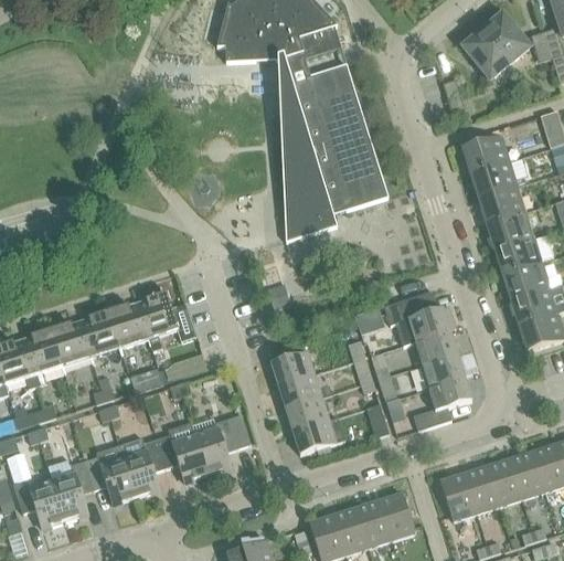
[(235,0),(217,8),(214,1),(190,12),(211,60),(236,49),(258,39),(299,21),(294,9),(289,0),(235,0)]
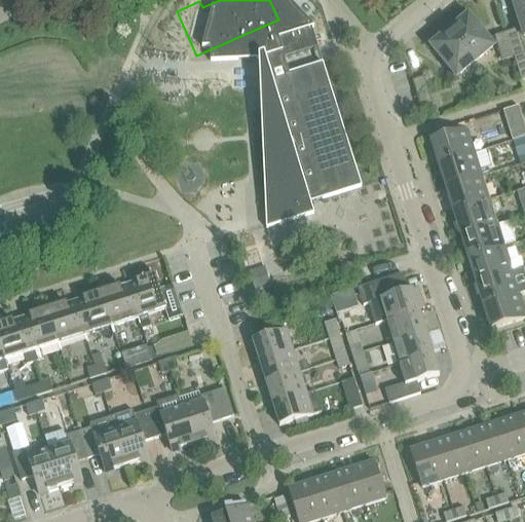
[(524,32),(524,0),(512,0),(523,33),(524,32)]
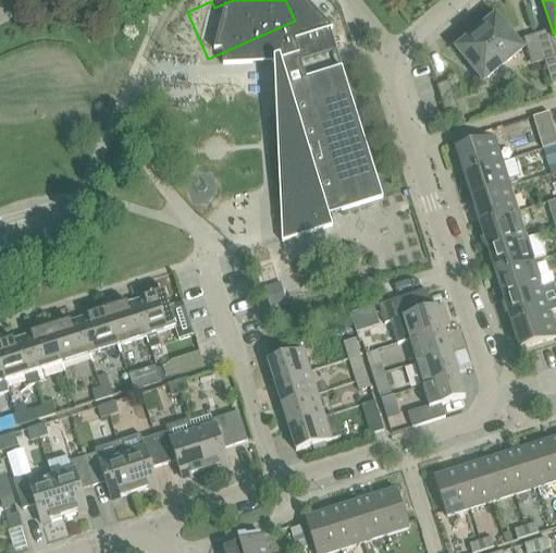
[(476,29),(502,61),(520,46),(494,13),(493,14),(491,12),(478,23),(480,25),(476,29)]
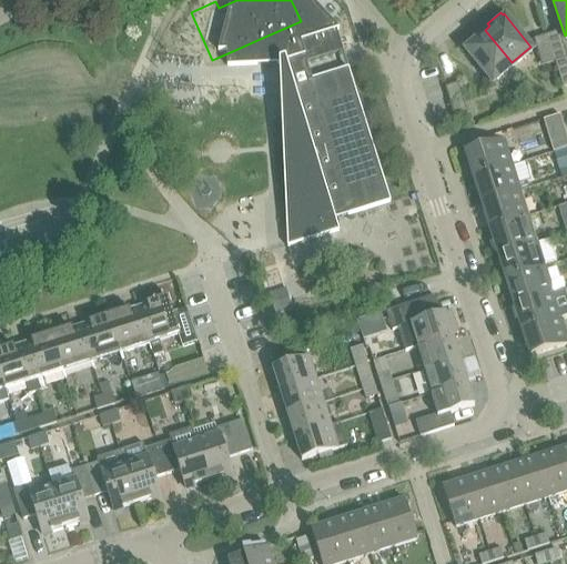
[(545,31),(554,58),(566,54),(558,27),(545,31)]
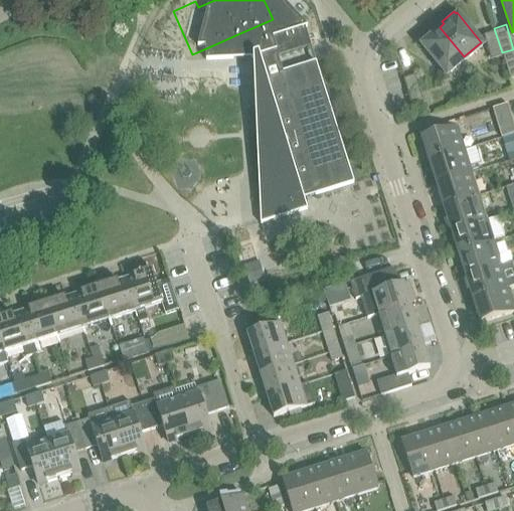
[(464,56),(440,27),(435,31),(433,28),(420,38),(422,41),(421,42),(446,71),(464,56)]
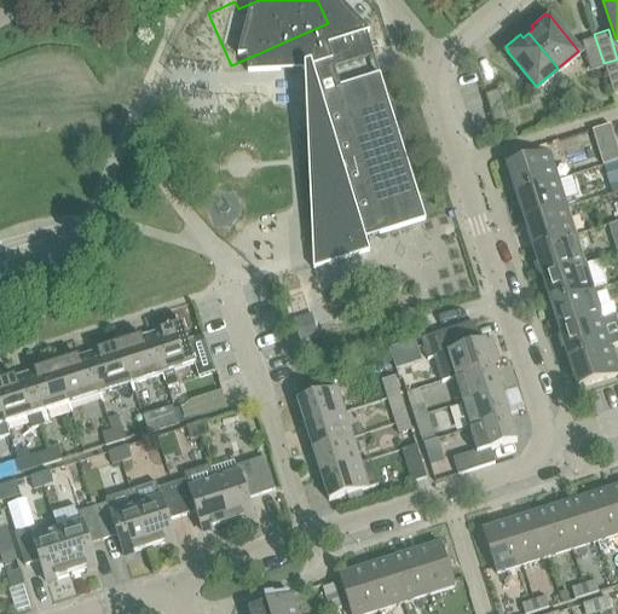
[(589,68),(604,63),(594,34),(581,38),(589,68)]
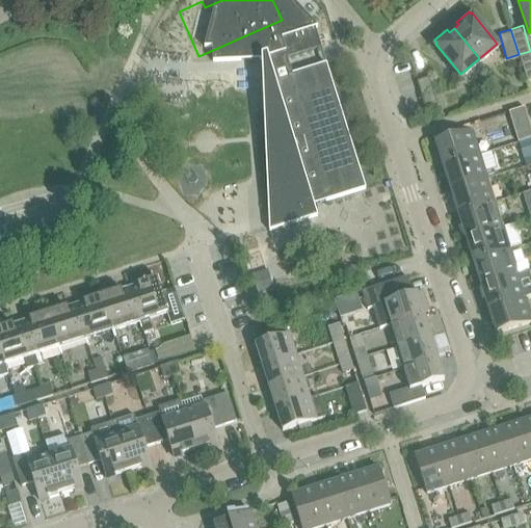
[(530,52),(530,51),(519,54),(526,79),(527,78),(530,77),(530,52)]
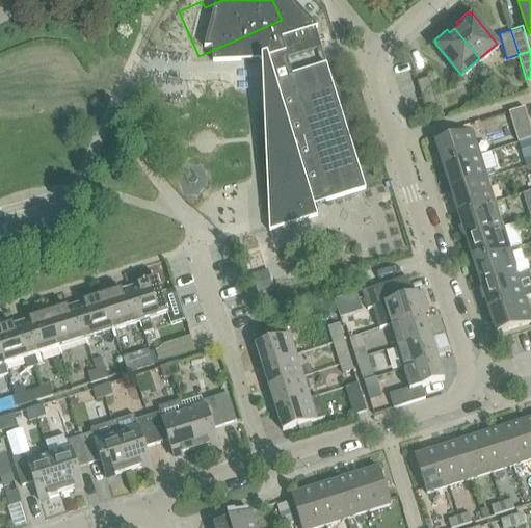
[(266,52),(261,54),(268,228),(317,212),(313,201),(365,185),(325,59),(273,76),(266,52)]
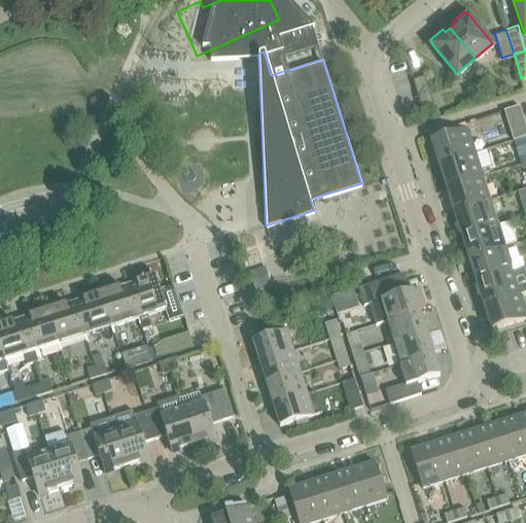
[(424,73),(412,77),(420,102),(431,99),(424,73)]
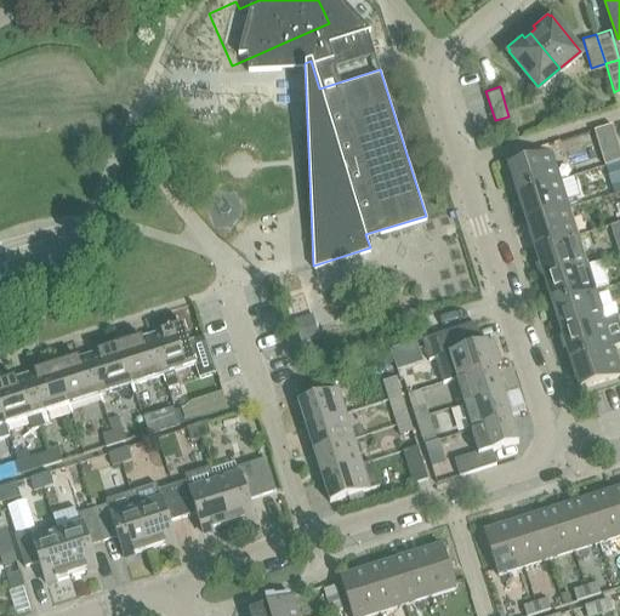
[(619,141),(603,146),(608,160),(619,157),(619,144),(619,146),(619,141)]
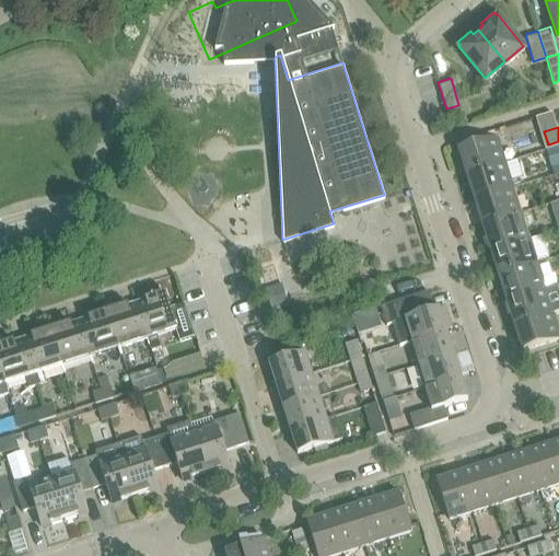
[(458,146),(466,171),(503,160),(496,134),(458,146)]
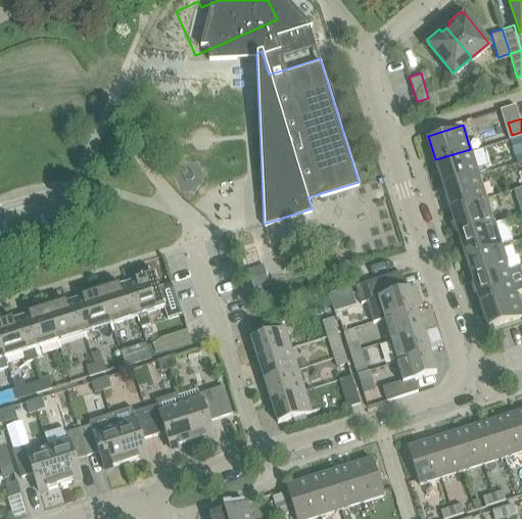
[(521,132),(510,137),(515,153),(521,151),(521,132)]
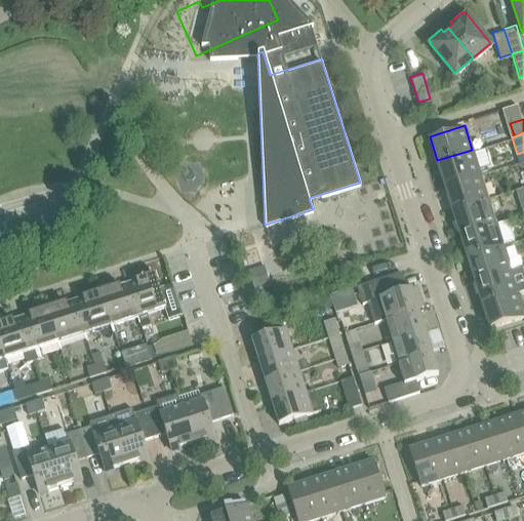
[(479,172),(472,150),(437,160),(444,184),(479,172)]
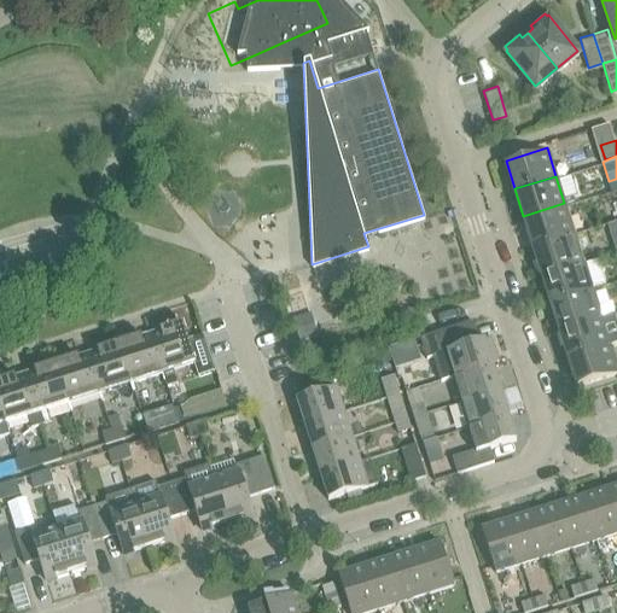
[(523,216),(533,244),(574,231),(564,203),(523,216)]
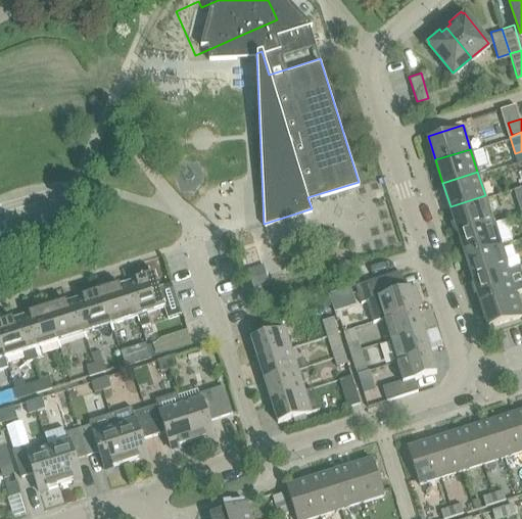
[(451,206),(458,230),(492,219),(485,195),(451,206)]
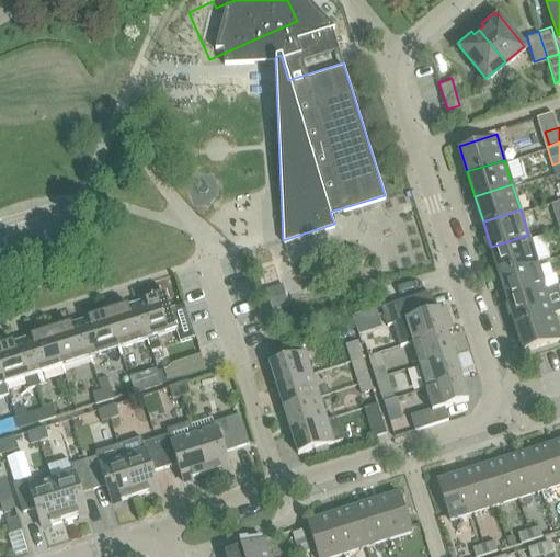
[(491,247),(499,272),(536,260),(528,235),(491,247)]
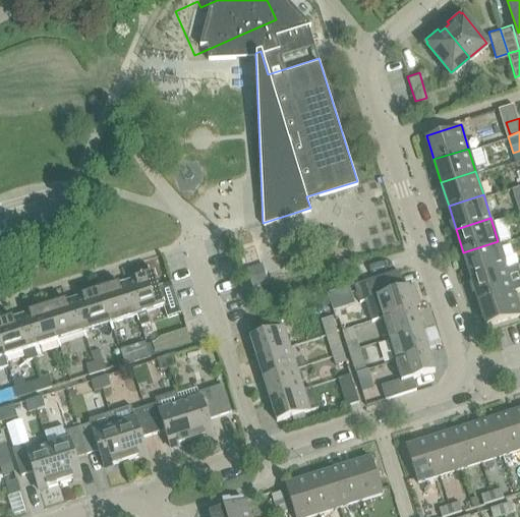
[(505,265),(498,241),(463,252),(470,276),(505,265)]
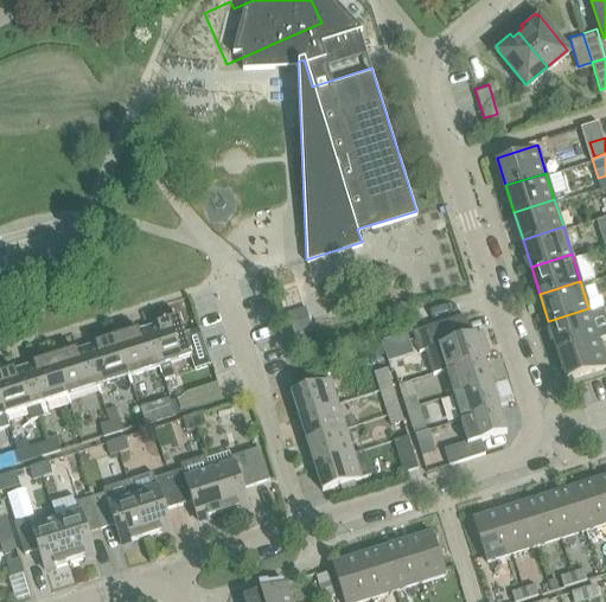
[(305,305),(287,309),(294,332),(312,327),(305,305)]
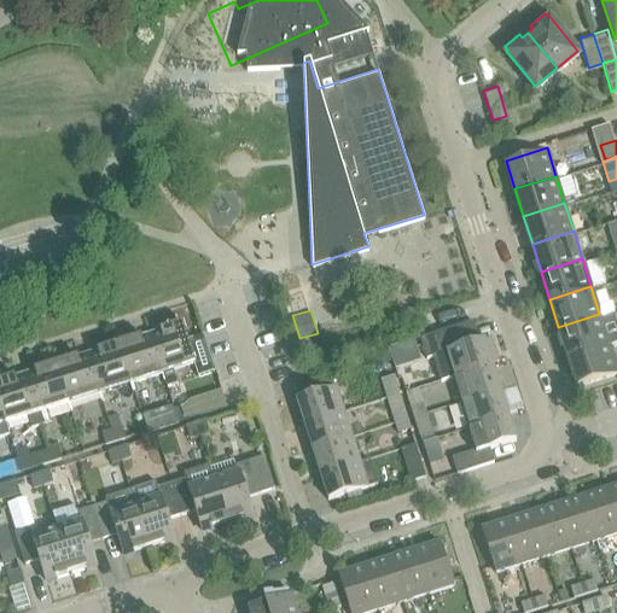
[(568,355),(609,342),(616,338),(616,328),(611,310),(599,314),(558,327),(568,355)]
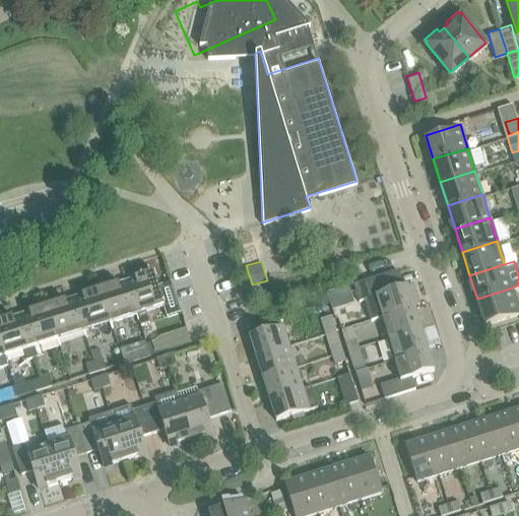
[(126,279),(138,317),(139,320),(148,318),(145,308),(161,303),(164,309),(165,309),(154,275),(154,274),(153,273),(152,272),(151,271),(149,270),(147,270),(145,270),(133,274),(134,277),(126,279)]
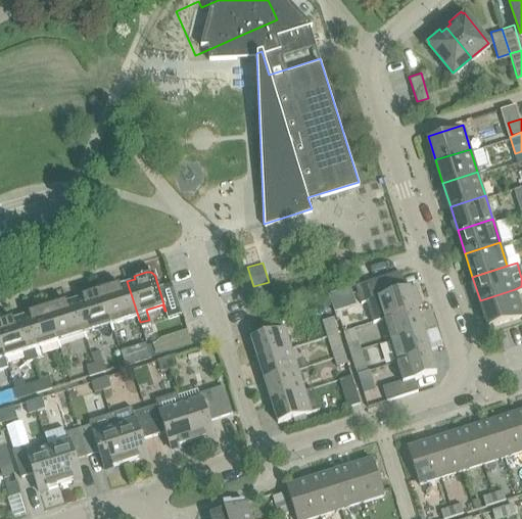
[(99,287),(110,321),(135,313),(137,320),(139,319),(127,281),(120,283),(119,281),(99,287)]
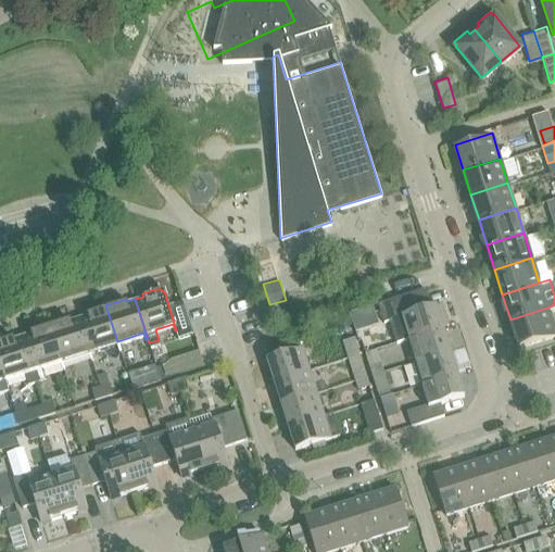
[(399,314),(406,337),(442,325),(434,302),(399,314)]
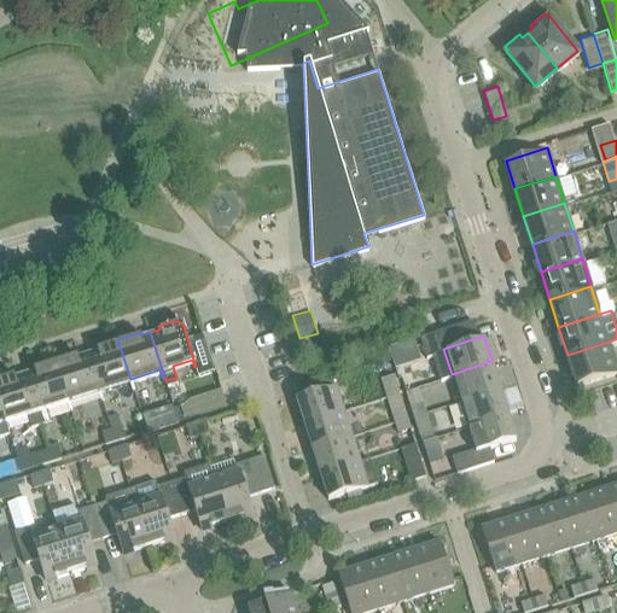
[(412,338),(389,345),(395,363),(418,356),(412,338)]
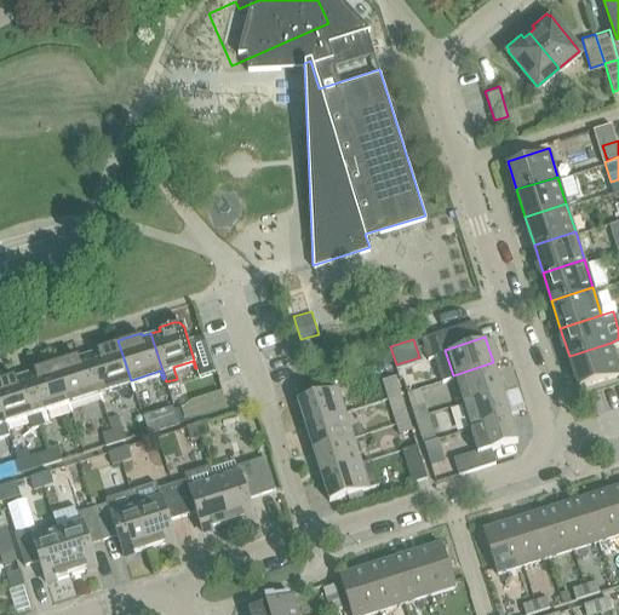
[(87,352),(99,390),(129,381),(131,389),(133,388),(131,380),(118,340),(96,348),(96,350),(87,352)]
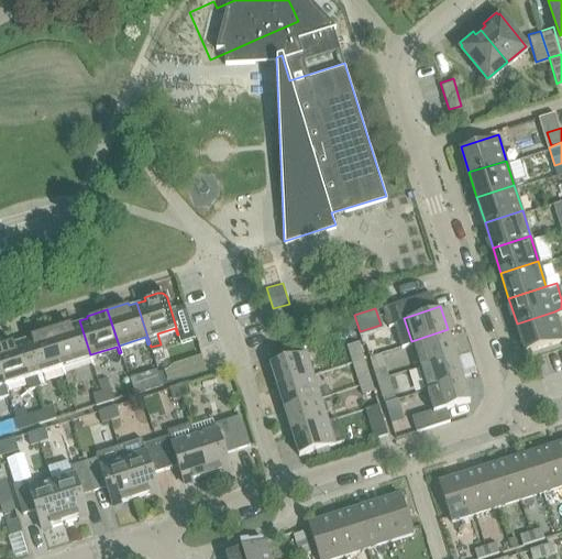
[(561,337),(561,336),(554,311),(517,324),(525,349),(561,337)]
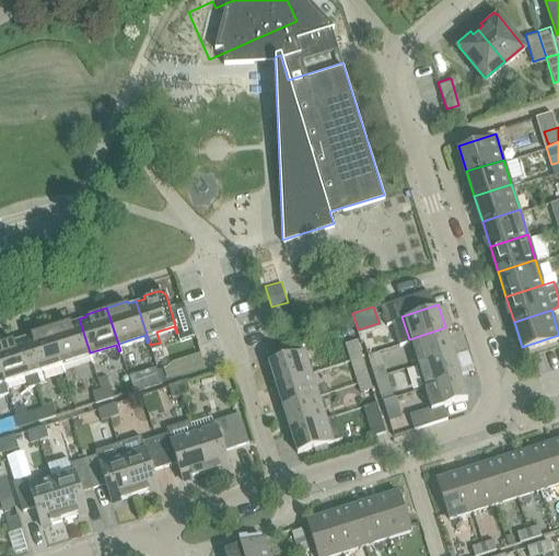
[(92,359),(90,352),(79,319),(71,322),(70,320),(49,325),(61,362),(88,354),(90,360),(92,359)]
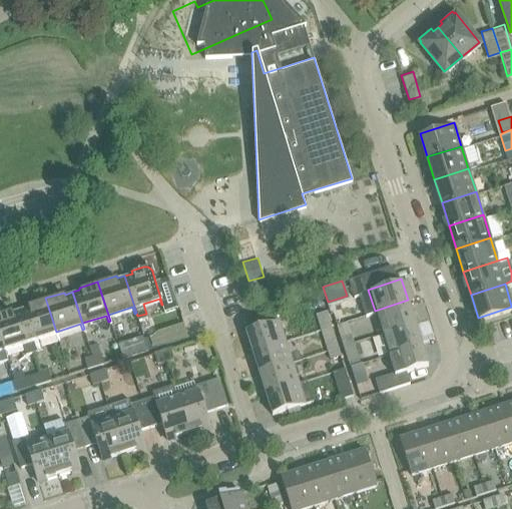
[(20,309),(33,349),(41,347),(38,337),(54,332),(56,338),(58,338),(56,332),(45,298),(27,304),(28,307),(20,309)]
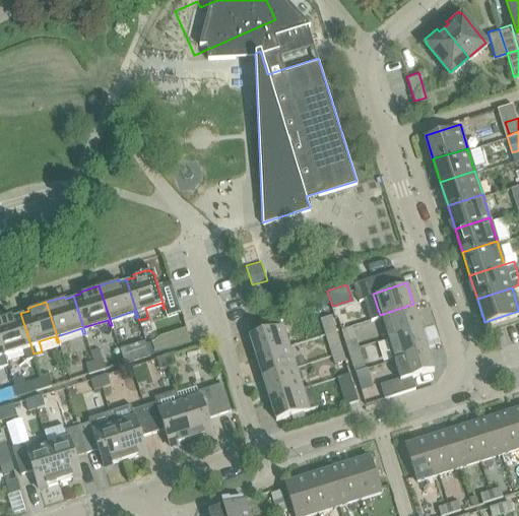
[(413,304),(380,315),(386,335),(419,325),(413,304)]
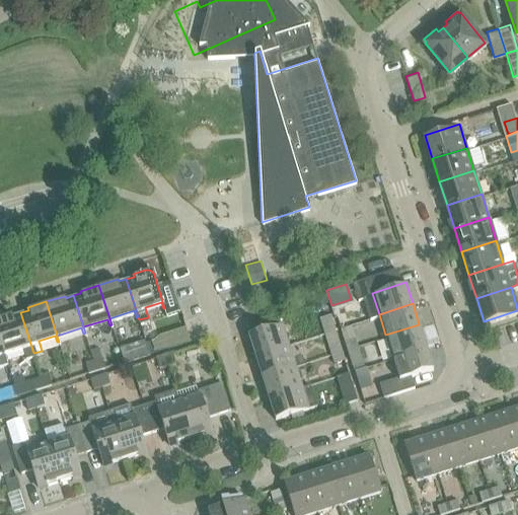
[(0,339),(4,352),(21,347),(24,356),(33,353),(20,312),(13,314),(12,312),(0,316),(0,339)]
